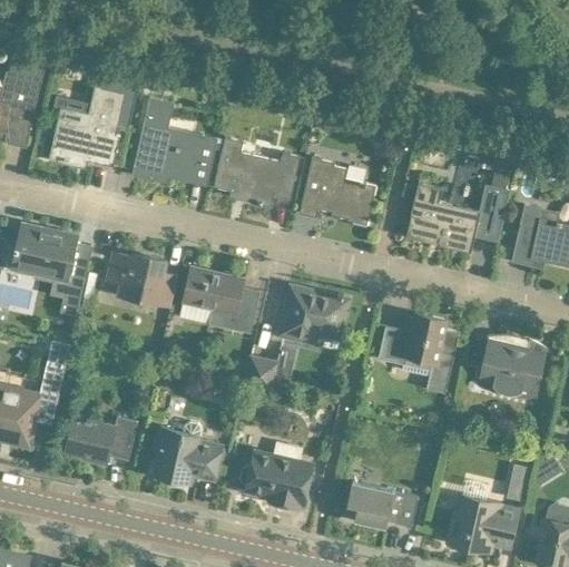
[(0,133),(6,135),(5,140),(7,145),(26,149),(43,69),(50,70),(54,55),(31,49),(30,58),(26,60),(5,74),(2,84),(0,82),(0,133)]
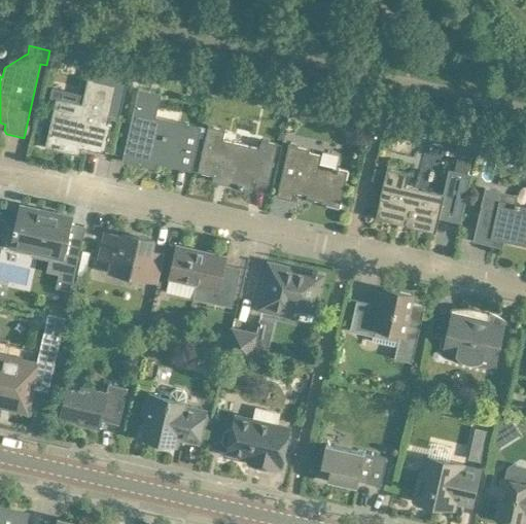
[(48,130),(48,131),(51,132),(48,146),(59,148),(59,149),(64,150),(64,149),(72,151),(73,146),(80,148),(79,149),(104,155),(110,127),(107,126),(109,116),(118,118),(129,73),(96,65),(92,81),(88,80),(79,114),(54,108),(51,117),(48,130)]
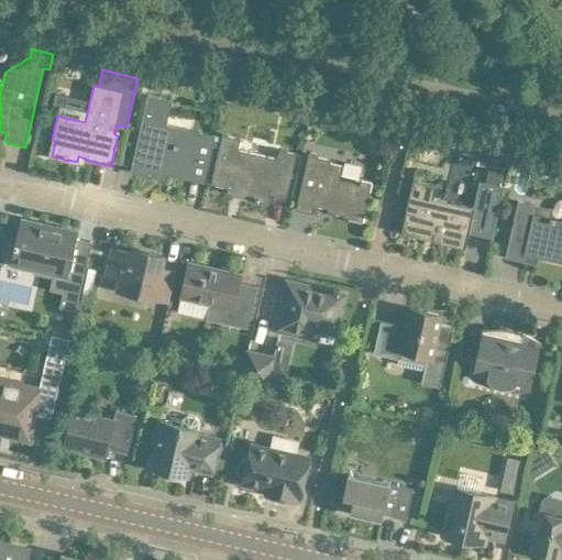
[(143,77),(141,88),(157,92),(160,80),(143,77)]
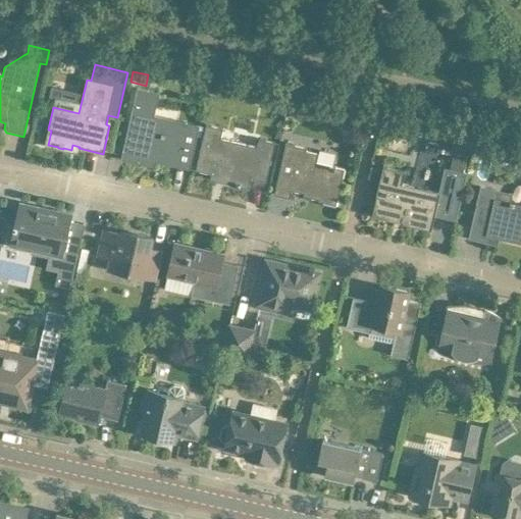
[(137,90),(120,161),(143,166),(154,169),(156,164),(189,171),(199,127),(184,124),(183,130),(152,123),(159,95),(137,90)]
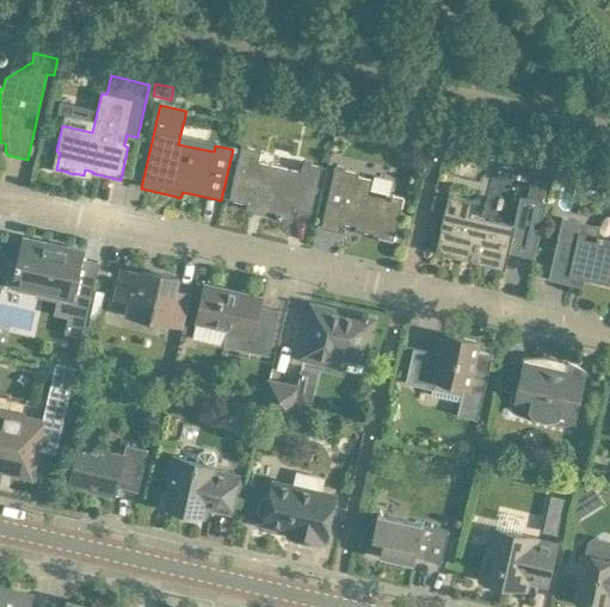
[(320,121),(319,129),(321,134),(330,136),(333,123),(320,121)]
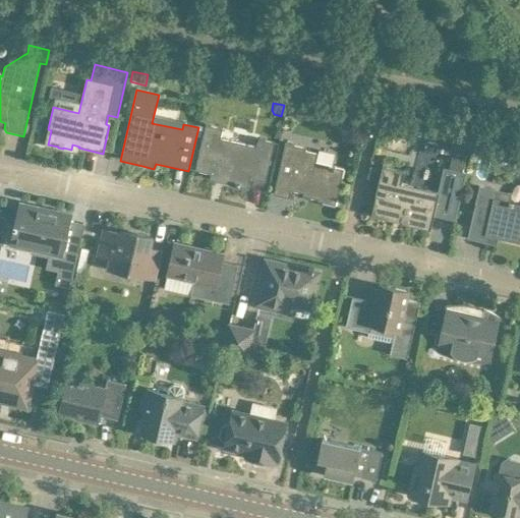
[(42,114),(40,126),(48,128),(51,116),(42,114)]
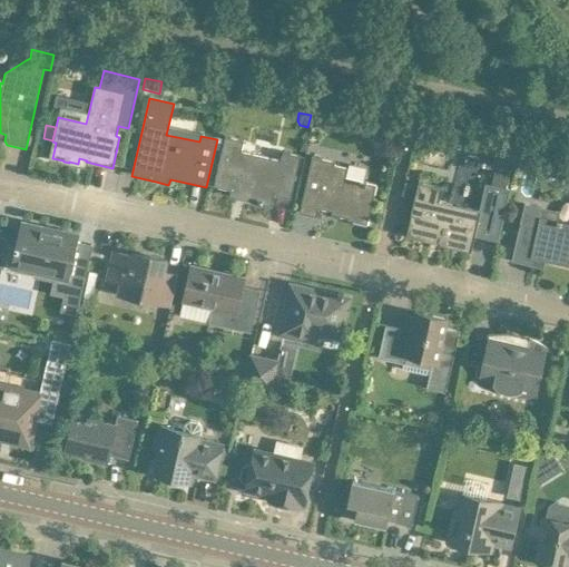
[(245,202),(271,208),(274,196),(291,201),(300,157),(282,154),(281,163),(241,153),(243,143),(224,138),(213,188),(246,196),(245,202)]
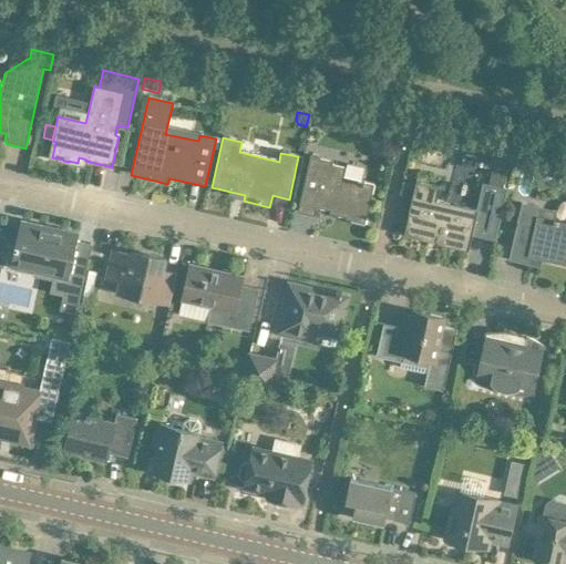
[(345,221),(364,225),(373,186),(343,178),(346,170),(331,166),(332,163),(309,157),(297,213),(315,217),(316,209),(336,214),(335,216),(345,218),(345,221)]
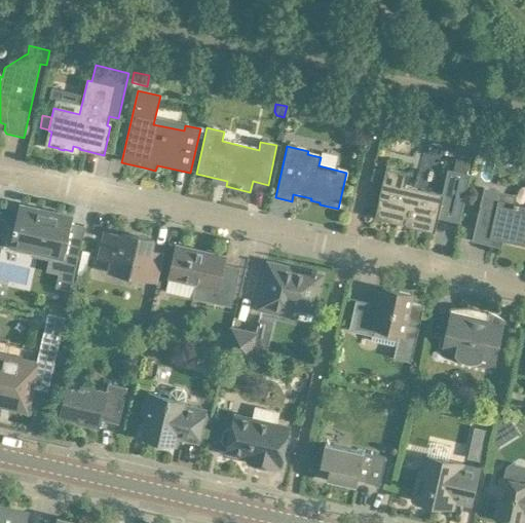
[(455,160),(452,173),(466,176),(469,163),(455,160)]
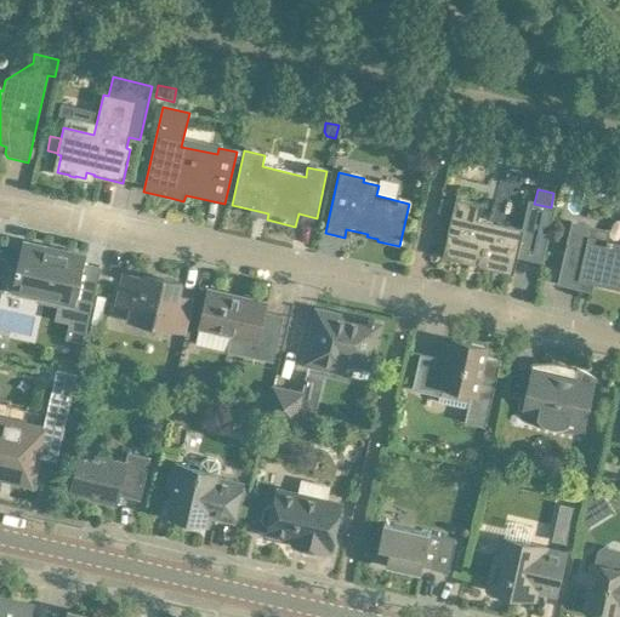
[(479,268),(481,269),(512,276),(521,243),(544,249),(540,264),(541,266),(555,209),(551,207),(534,204),(528,201),(521,230),(477,221),(481,206),(455,200),(447,236),(449,236),(444,258),(468,263),(470,261),(477,263),(477,264),(477,266),(478,267),(479,268)]
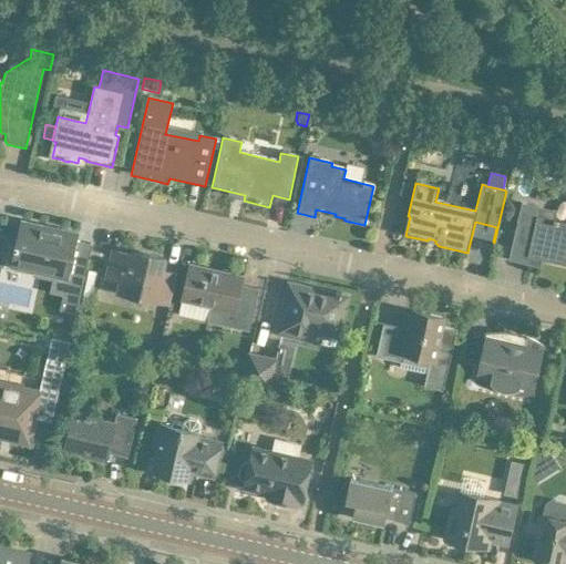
[(513,241),(508,262),(539,269),(542,260),(563,266),(565,259),(565,224),(537,217),(539,209),(521,205),(513,241)]
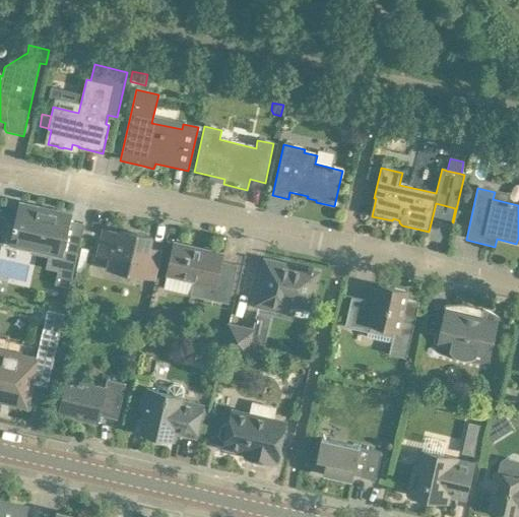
[(77,255),(84,225),(70,222),(72,216),(55,212),(54,216),(39,212),(40,209),(18,204),(9,246),(62,258),(64,252),(77,255)]
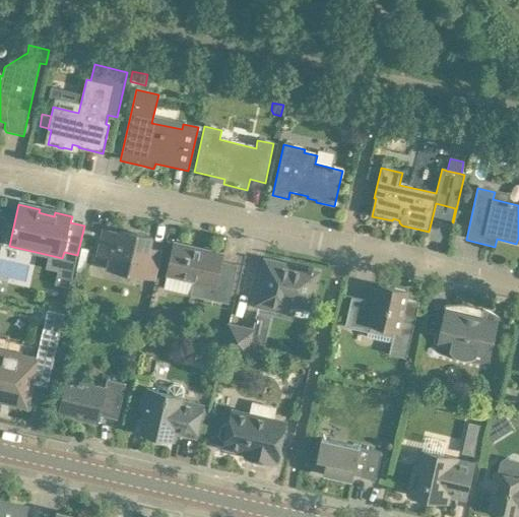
[(104,232),(99,251),(98,256),(110,259),(107,270),(154,281),(161,252),(148,249),(151,239),(122,232),(122,236),(104,232)]
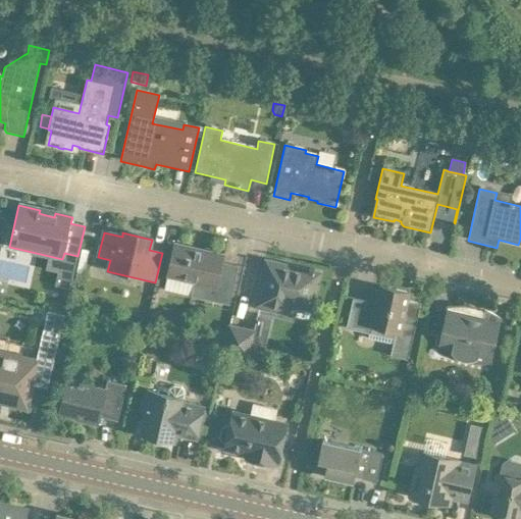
[(174,245),(170,265),(167,277),(194,283),(191,297),(228,306),(238,267),(236,267),(236,269),(221,266),(223,256),(202,251),(202,253),(193,251),(193,249),(174,245)]
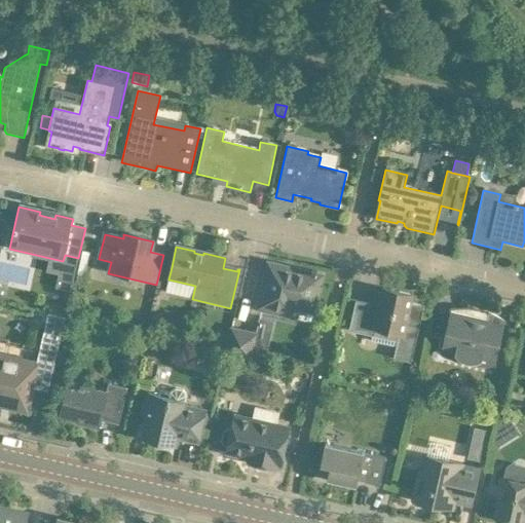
[(266,263),(256,310),(294,319),(295,312),(313,316),(315,306),(323,276),(316,274),(316,272),(311,271),(310,273),(293,269),(293,271),(282,268),(283,267),(266,263)]
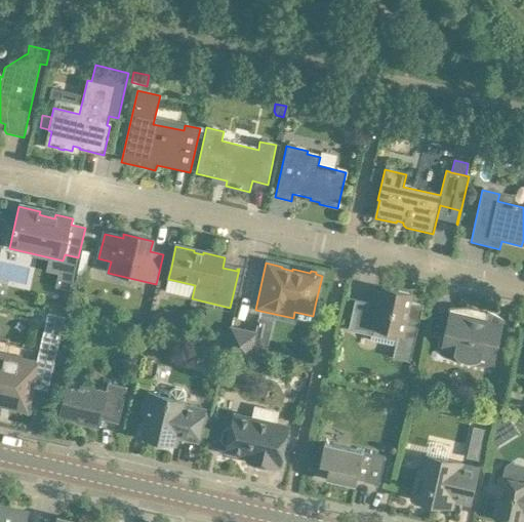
[(392,359),(409,363),(422,307),(409,304),(411,296),(381,289),(377,307),(354,300),(348,331),(372,336),(370,342),(395,347),(392,359)]
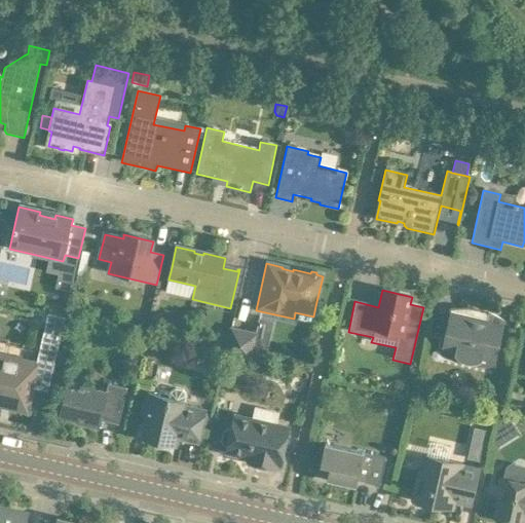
[(486,321),(449,312),(441,352),(454,356),(455,357),(456,359),(457,360),(460,362),(463,363),(466,364),(470,365),(473,365),(475,364),(476,364),(478,363),(481,362),(494,365),(504,323),(500,320),(496,318),(491,315),(487,314),(487,315),(488,315),(486,321)]
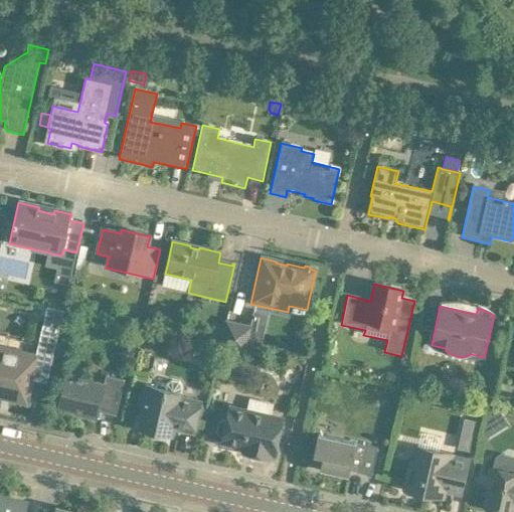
[(46,309),(35,357),(0,348),(0,397),(2,398),(10,400),(25,404),(31,380),(46,384),(62,312),(46,309)]
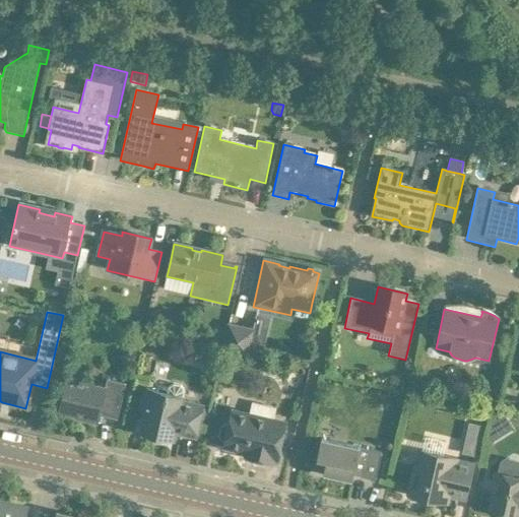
[(222,351),(248,357),(253,331),(228,326),(226,334),(222,351)]
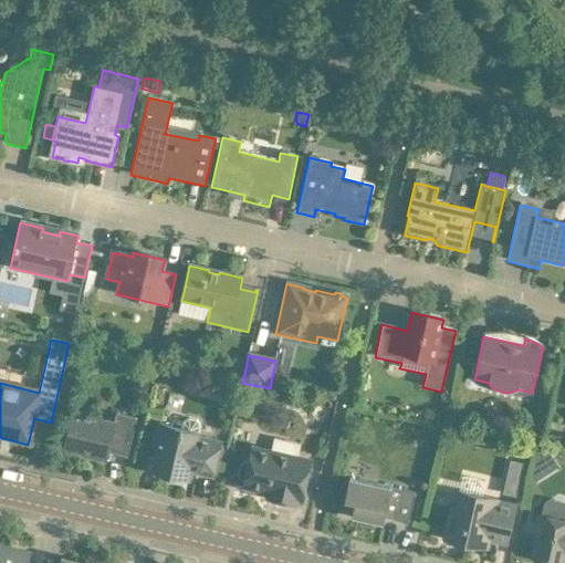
[(233,361),(229,379),(242,383),(247,364),(233,361)]
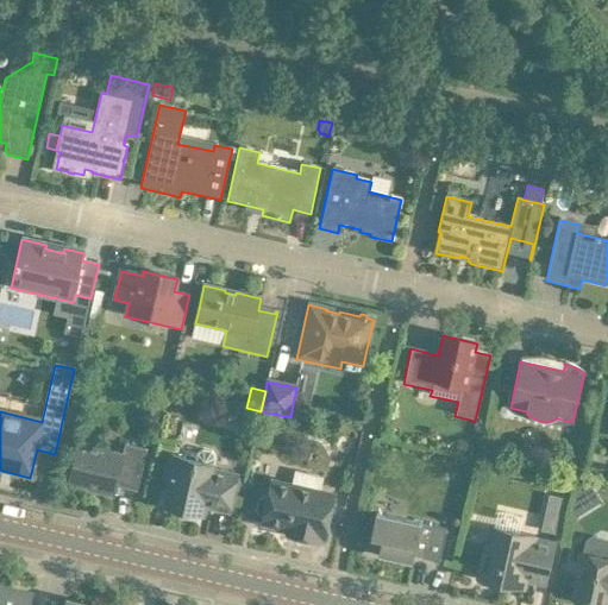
[(346,416),(345,423),(349,430),(356,432),(362,428),(364,422),(361,416),(353,413),(346,416)]
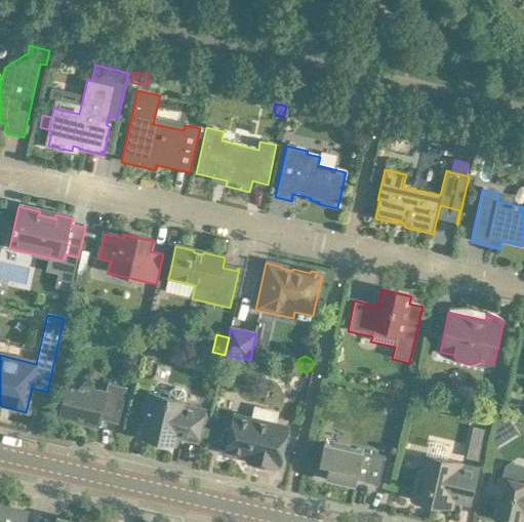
[(67,384),(64,396),(59,415),(77,419),(76,424),(98,429),(101,420),(118,425),(126,389),(108,385),(106,393),(67,384)]
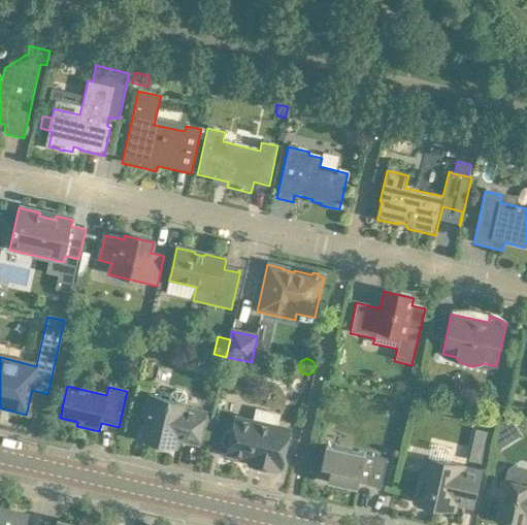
[(147,396),(147,398),(142,418),(146,419),(141,440),(175,449),(177,440),(199,446),(206,414),(185,408),(187,398),(184,392),(176,390),(171,393),(169,400),(147,396)]
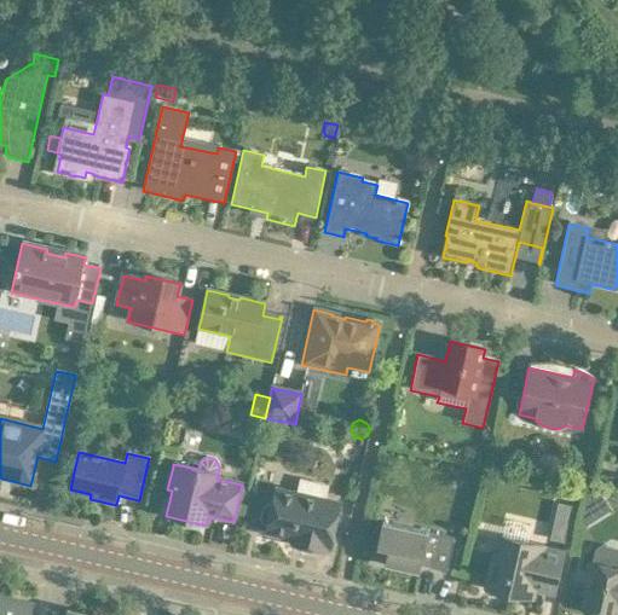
[(292,545),(324,552),(325,547),(329,549),(339,505),(276,491),(272,508),(269,506),(263,510),(260,521),(264,526),(267,527),(265,534),(292,540),(292,545)]
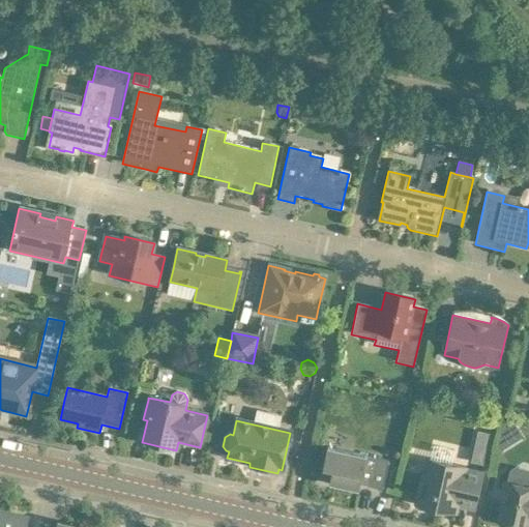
[(501,456),(525,442),(515,426),(505,423),(499,451),(501,456)]
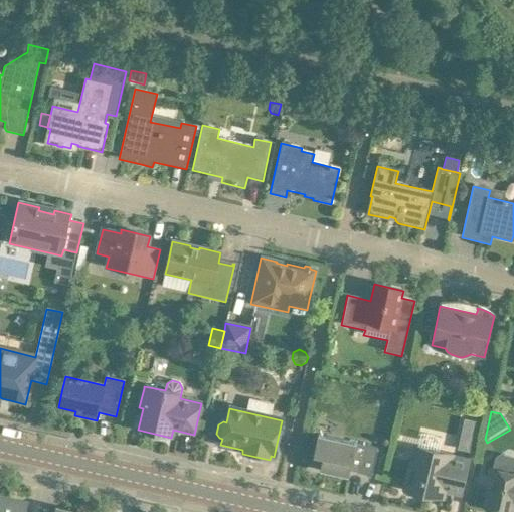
[(464,421),(462,430),(475,433),(477,423),(464,421)]
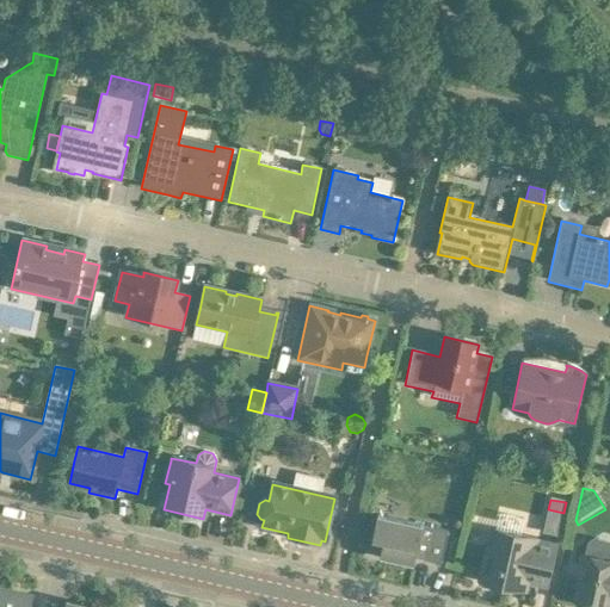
[(379,559),(413,567),(416,558),(441,564),(448,533),(377,516),(371,539),(383,542),(379,559)]
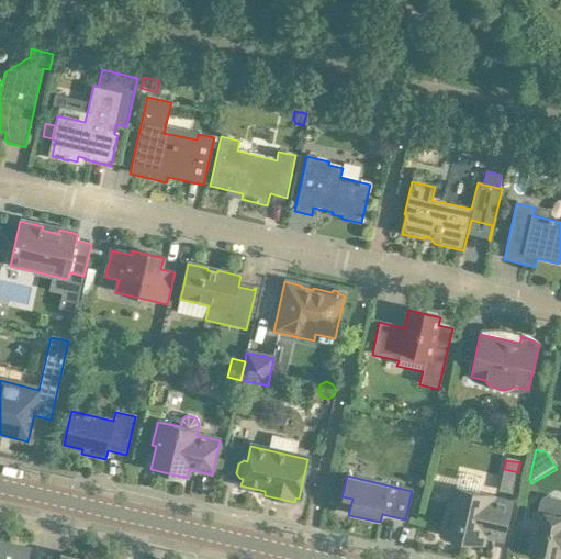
[(445,514),(439,536),(474,544),(483,546),(485,538),(503,541),(507,521),(512,502),(494,499),(494,496),(455,488),(450,506),(447,505),(445,514)]
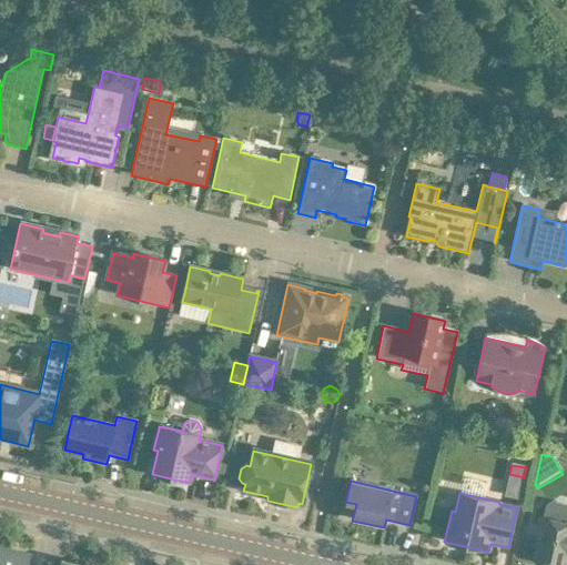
[(566,506),(550,503),(546,506),(543,518),(540,517),(536,537),(538,538),(534,562),(545,564),(565,564),(566,557),(566,506)]
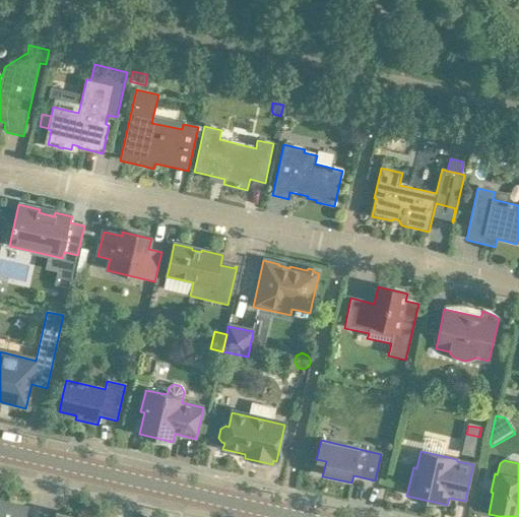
[(25,516),(27,509),(5,504),(1,516),(25,516)]
